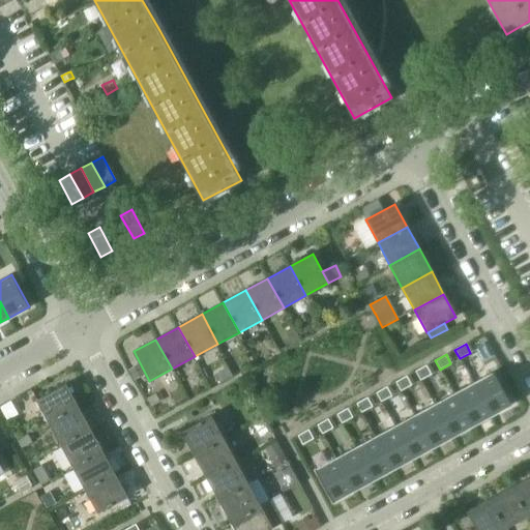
[(427,365),(415,371),(420,380),(432,374),(427,365)]
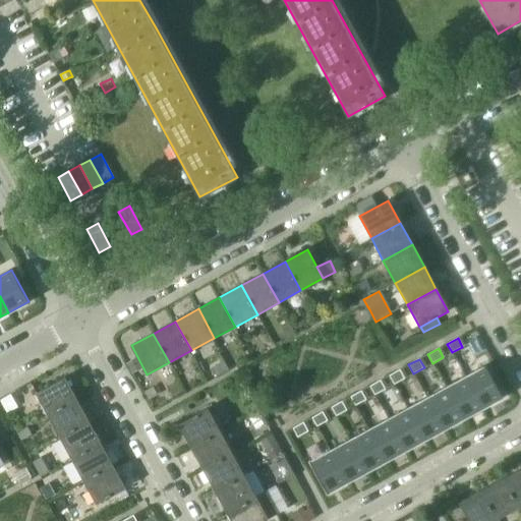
[(224,361),(211,369),(216,378),(229,369),(224,361)]
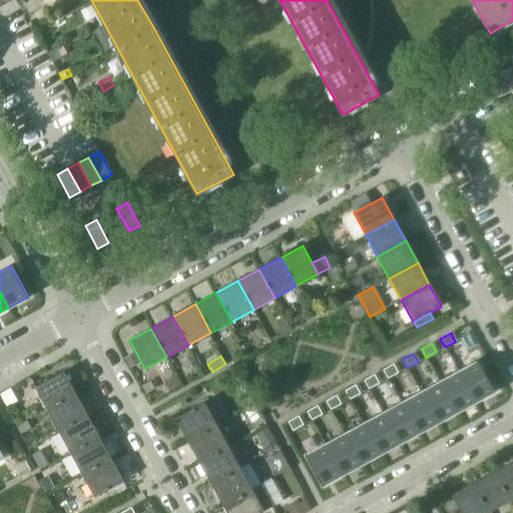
[(478,360),(458,371),(475,402),(495,391),(478,360)]
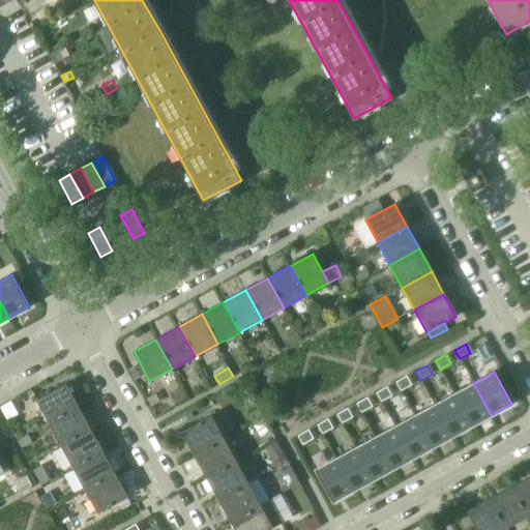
[(407,376),(395,382),(401,391),(412,385),(407,376)]
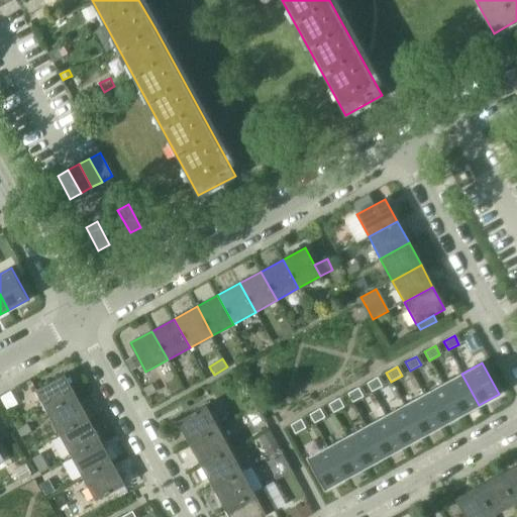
[(461,374),(442,385),(459,416),(479,405),(461,374)]
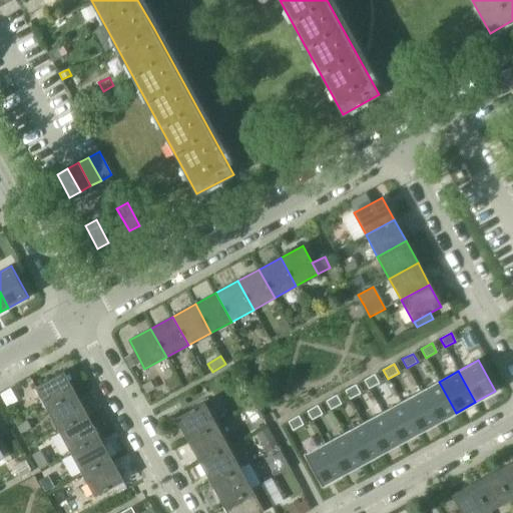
[(64,372),(35,387),(48,410),(76,395),(64,372)]
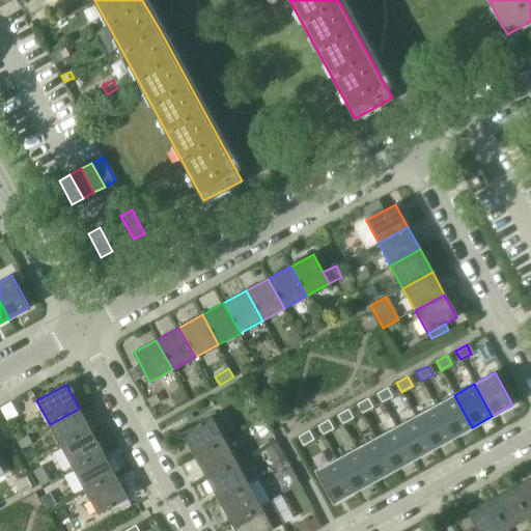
[(388,387),(376,393),(382,402),(393,396),(388,387)]
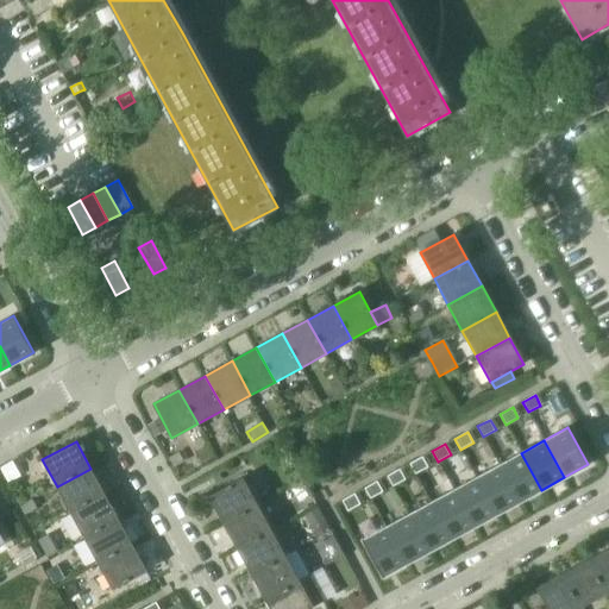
[(521,453),(498,465),(519,502),(541,490),(521,453)]
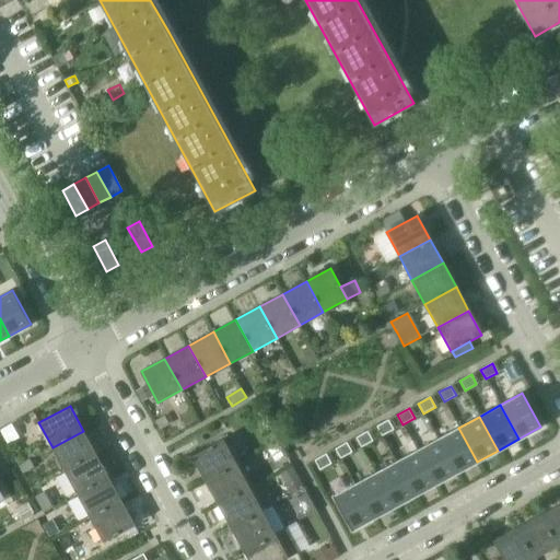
[(388,420),(376,427),(382,435),(394,430),(388,420)]
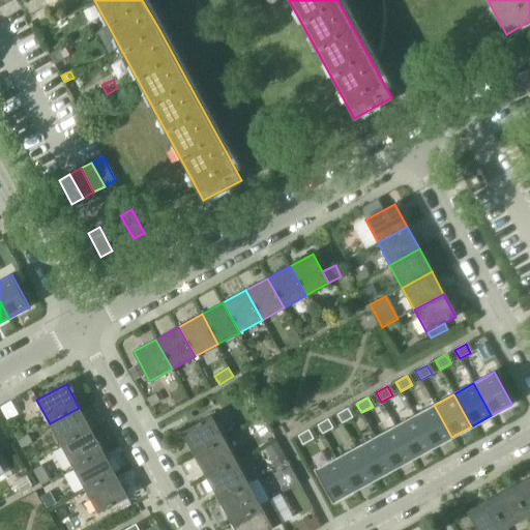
[(434,405),(414,415),(432,447),(451,437),(434,405)]
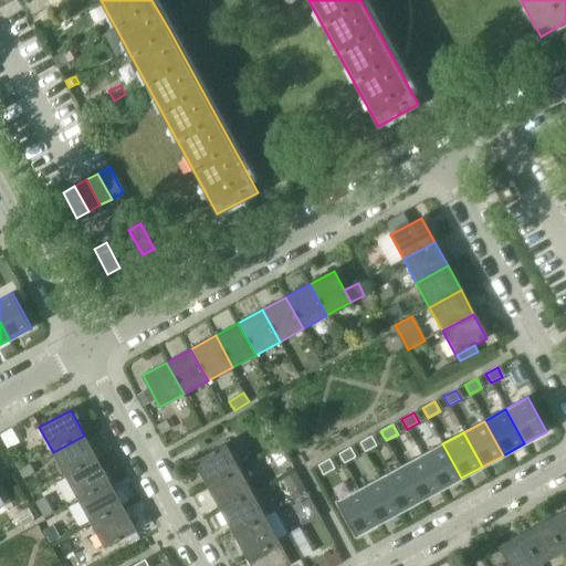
[(84,436),(53,452),(65,477),(97,459),(84,436)]
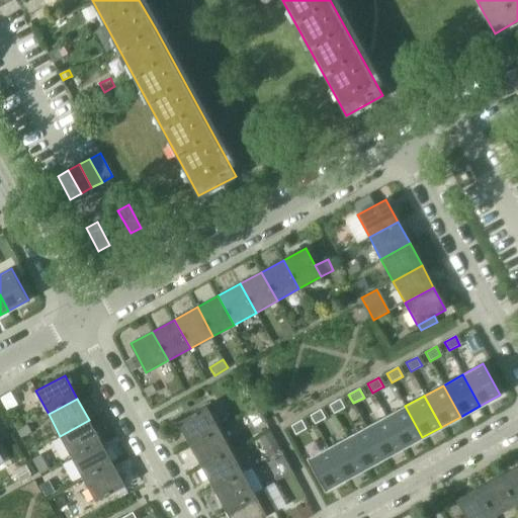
[(340,399),(329,405),(334,414),(345,408),(340,399)]
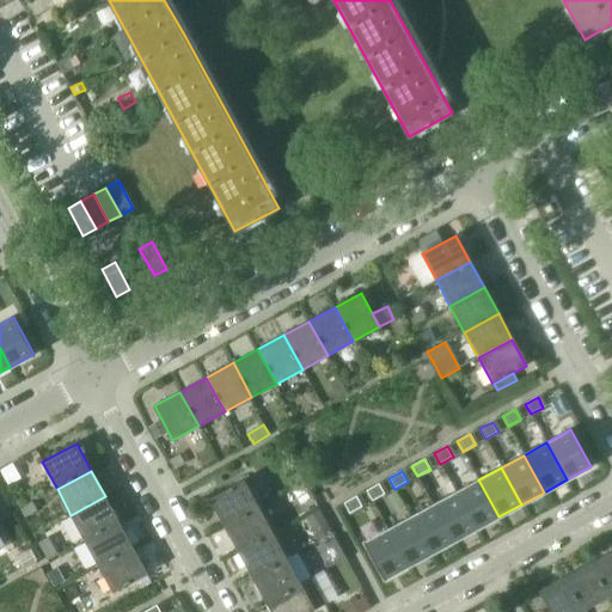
[(244,479),(209,499),(225,526),(258,507),(244,479)]
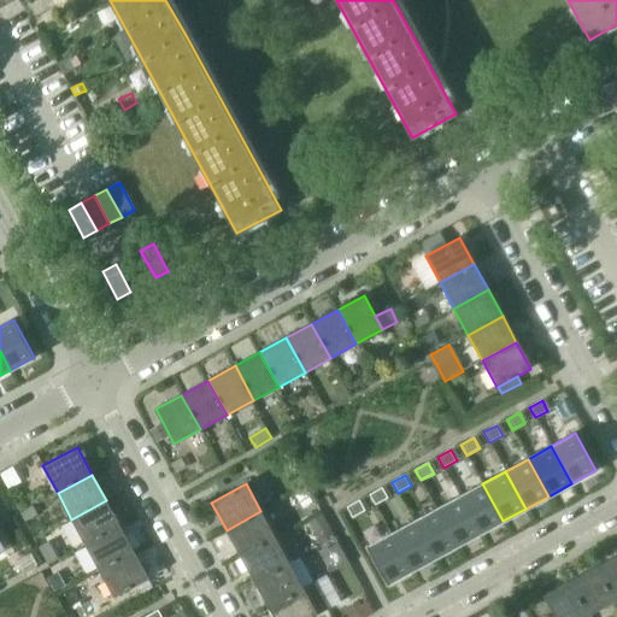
[(482,483),(459,497),(480,534),(503,521),(482,483)]
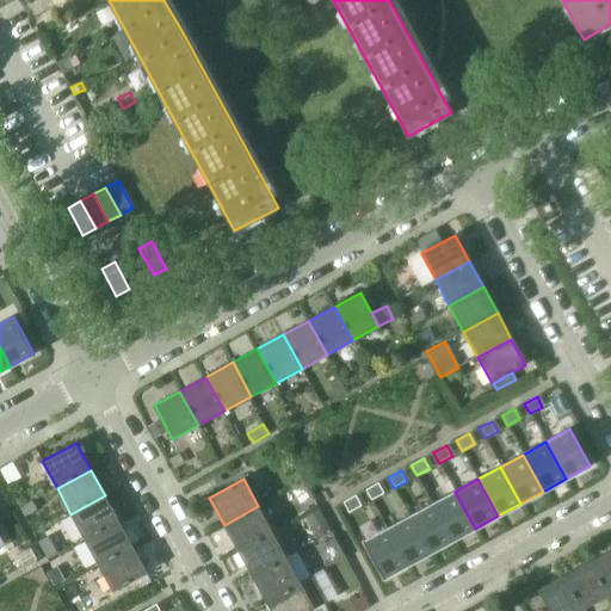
[(378,482),(365,489),(371,500),(384,493),(378,482)]
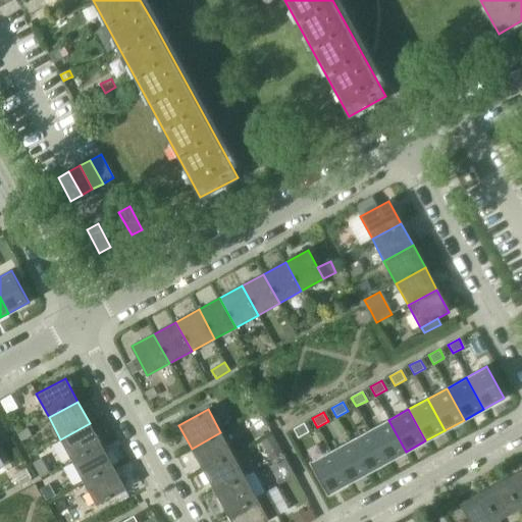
[(388,420),(369,430),(386,462),(406,452),(388,420)]
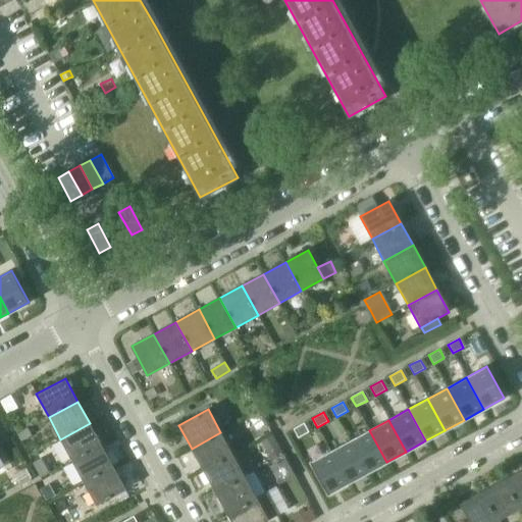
[(90,423),(60,439),(72,461),(102,446),(90,423)]
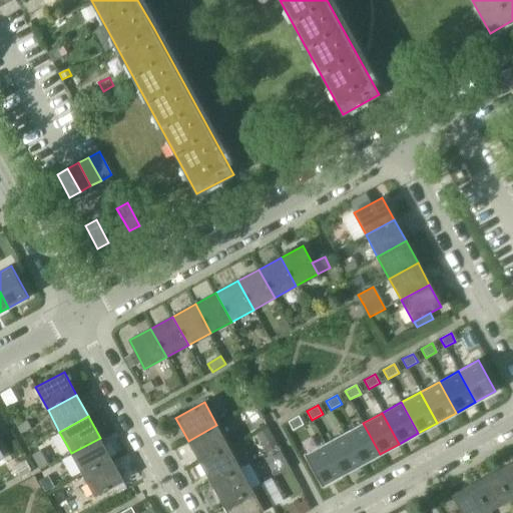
[(299,416),(289,422),(293,430),(304,425),(299,416)]
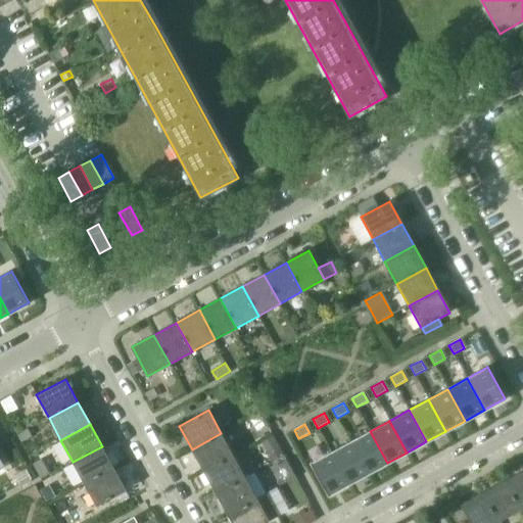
[(370,431),(350,442),(368,473),(387,463),(370,431)]
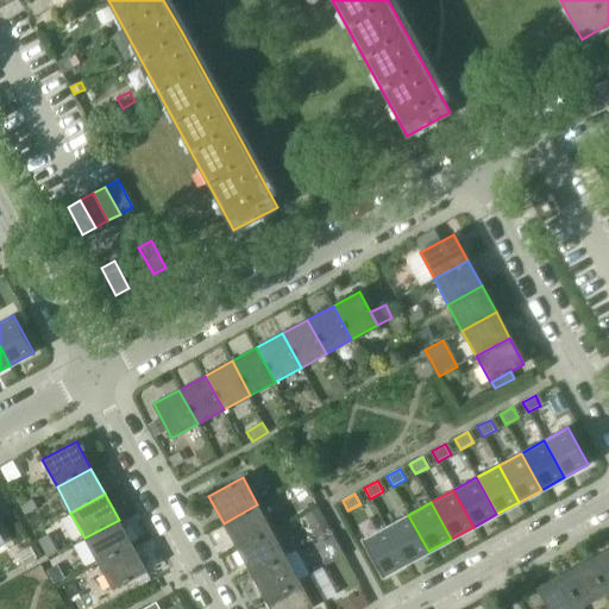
[(257,504),(224,523),(238,550),(271,531),(257,504)]
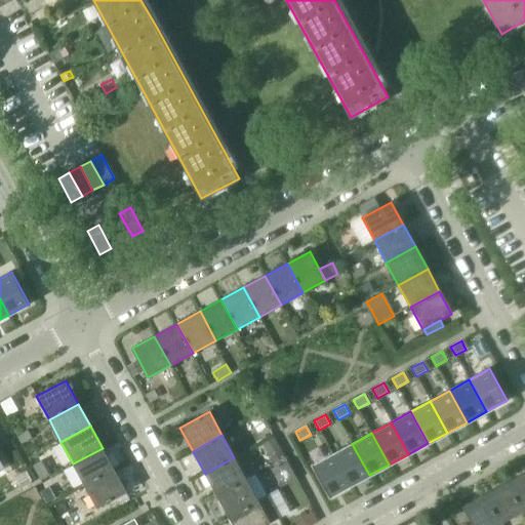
[(267,441),(272,460),(284,457),(280,438),(267,441)]
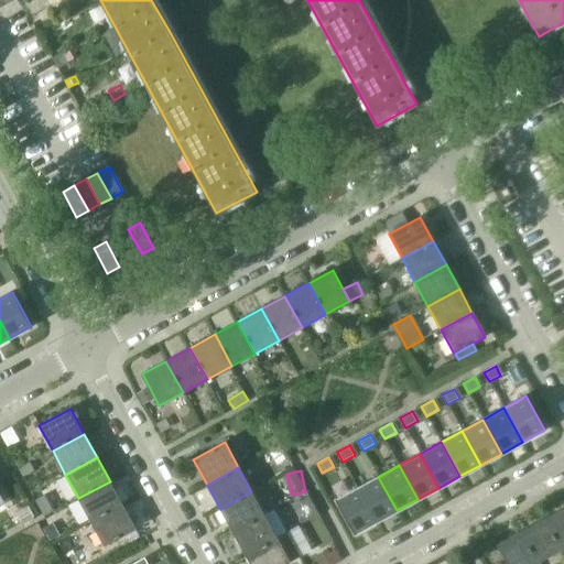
[(378,477),(357,488),(376,522),(397,510),(378,477)]
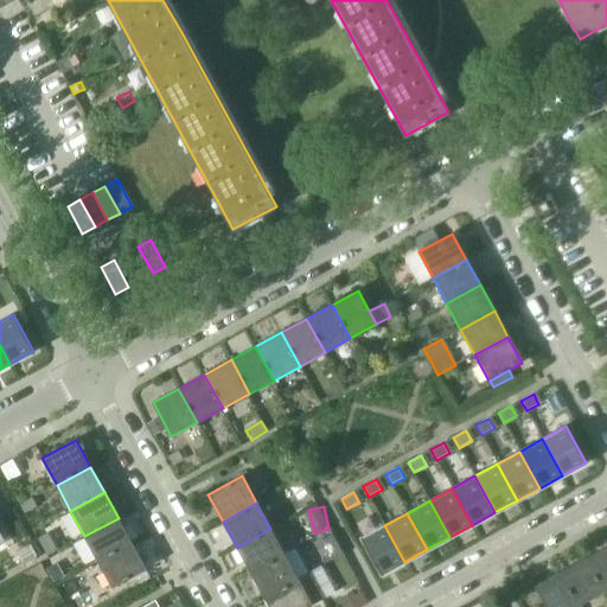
[(119,518),(84,536),(98,562),(133,543),(119,518)]
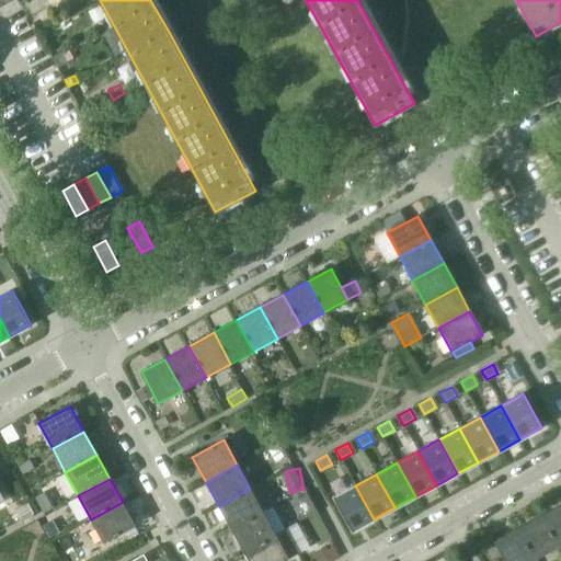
[(355,485),(334,497),(353,531),(374,519),(355,485)]
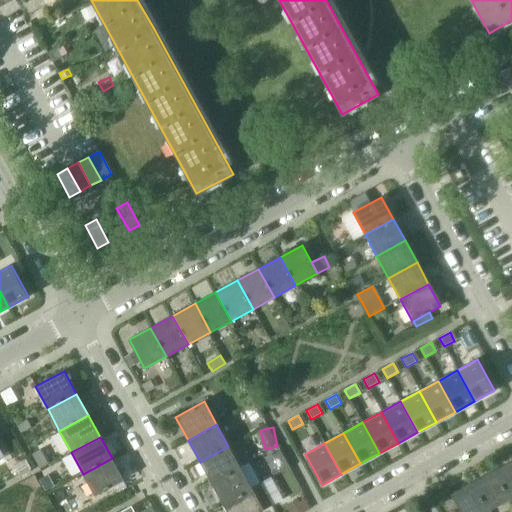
[(228,446),(200,462),(211,483),(240,467),(228,446)]
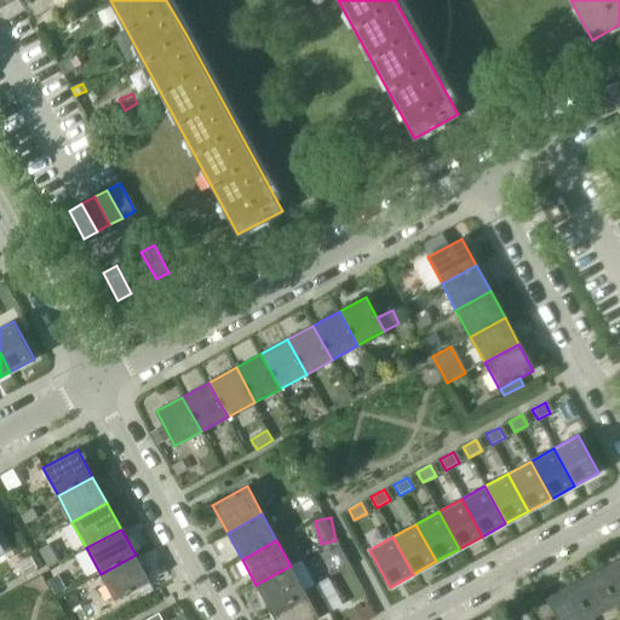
[(136,555),(101,574),(115,600),(149,581),(136,555)]
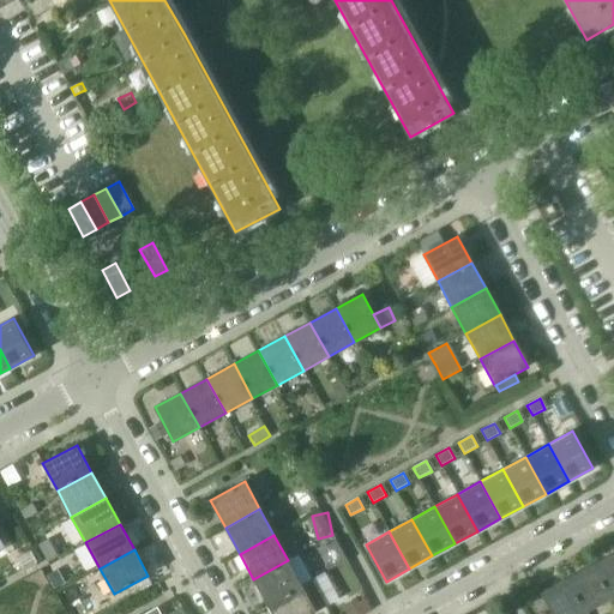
[(613,552),(593,564),(611,599),(613,596),(613,552)]
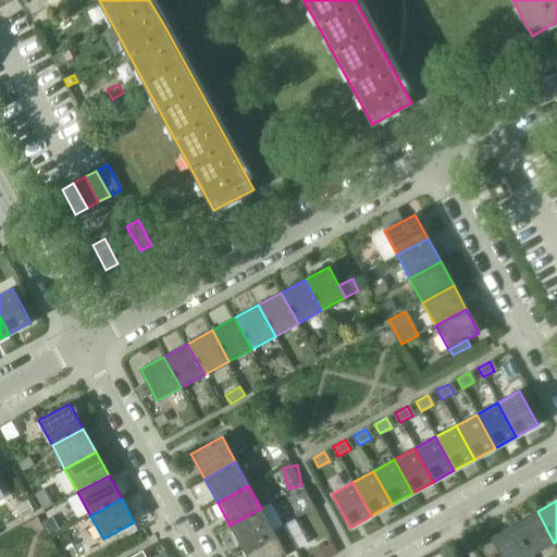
[(261,508),(230,525),(243,548),(273,531),(261,508)]
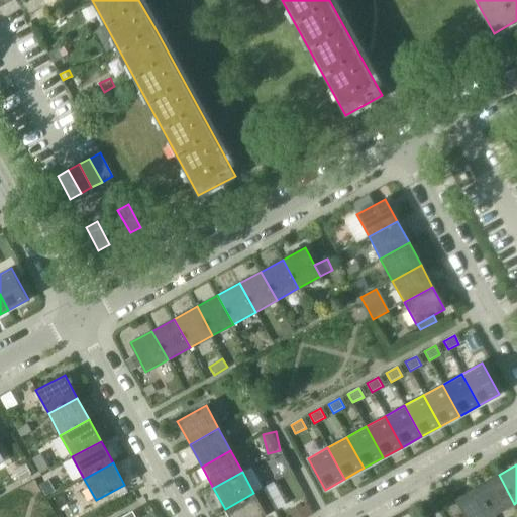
[(499,475),(478,487),(493,515),(514,504),(499,475)]
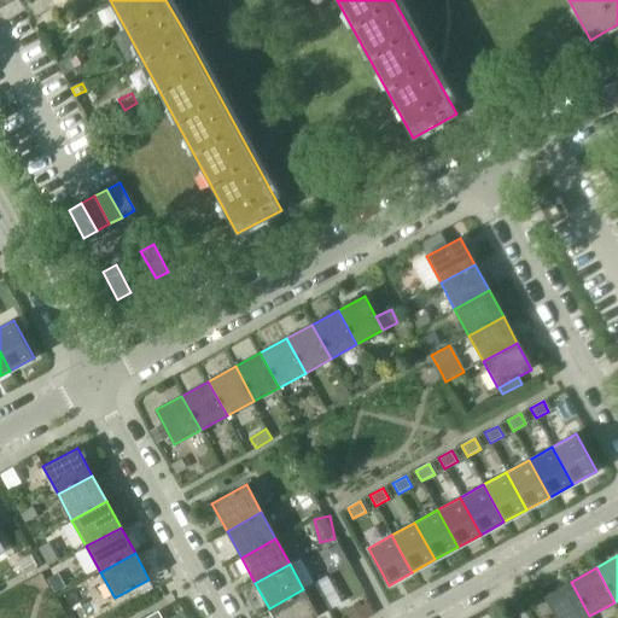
[(571,582),(544,596),(555,617),(586,617),(589,616),(571,582)]
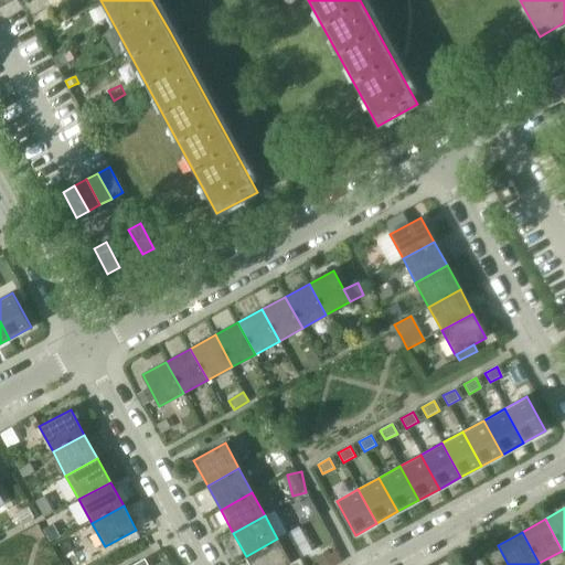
[(277,539),(246,556),(251,564),(286,564),(290,563),(300,557),(287,534),(277,539)]
